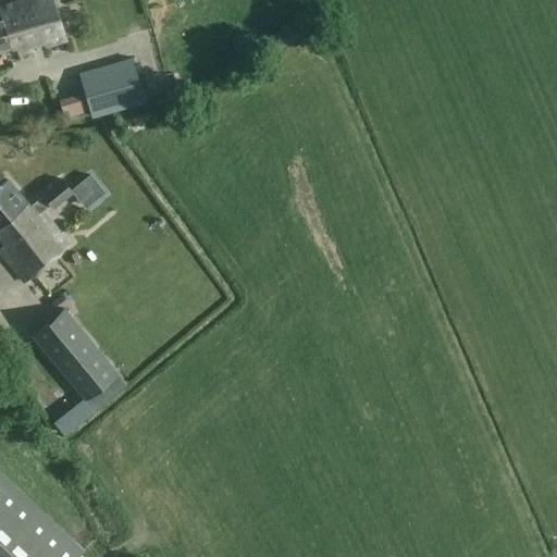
[(33,50),(32,48),(45,44),(46,48),(66,41),(53,0),(24,0),(0,8),(0,13),(0,15),(0,51),(16,47),(19,53),(33,50)]
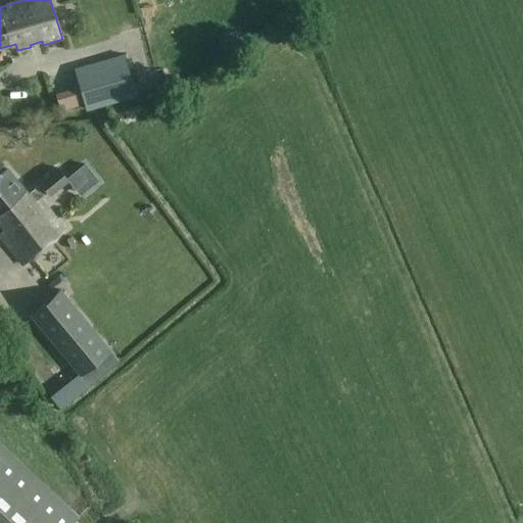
[(125,54),(74,68),(86,111),(137,96),(125,54)]
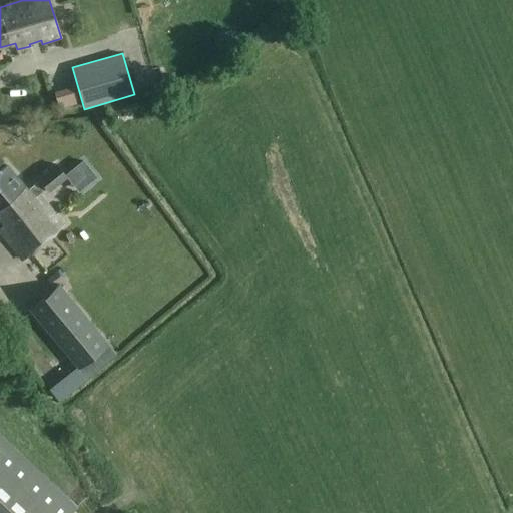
[(0,229),(25,259),(64,225),(39,194),(46,188),(50,192),(68,177),(57,163),(38,178),(39,180),(27,189),(25,186),(7,165),(0,171),(0,219),(3,224),(0,226),(0,229)]
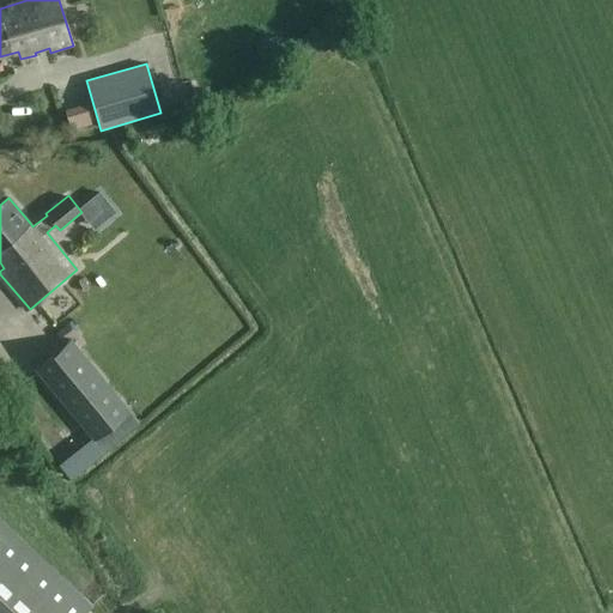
[(134,408),(73,338),(38,368),(98,438),(134,408)]
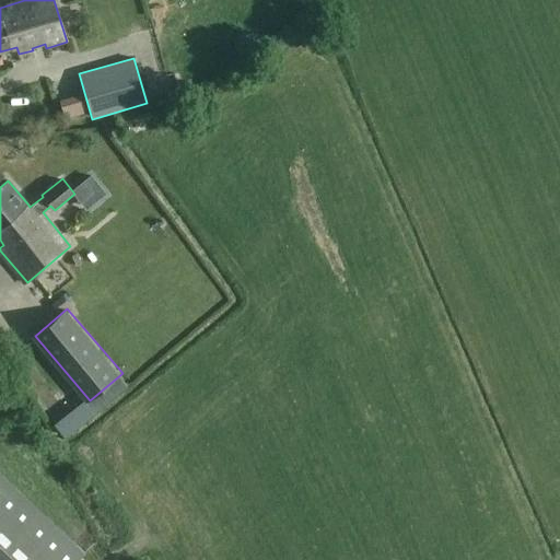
[(0,559),(77,559),(0,486),(0,559)]
